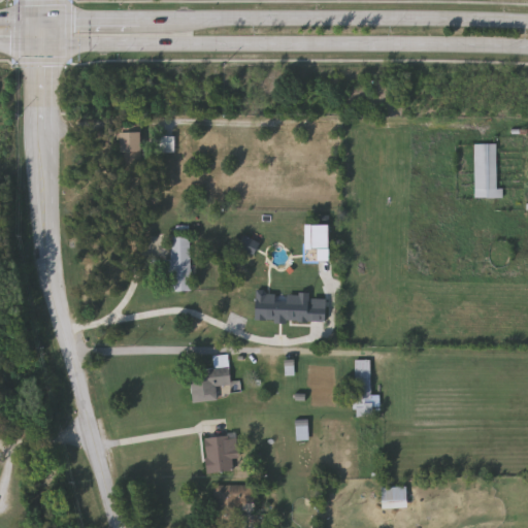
[(143,131),(143,152),(126,152),(126,131),(143,131)]
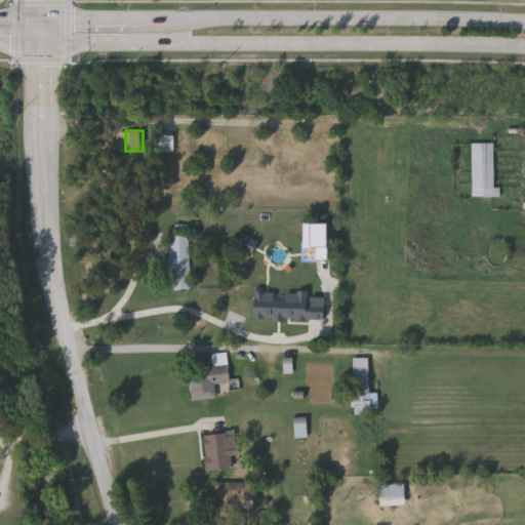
[(175,133),(175,150),(161,150),(161,133),(175,133)]
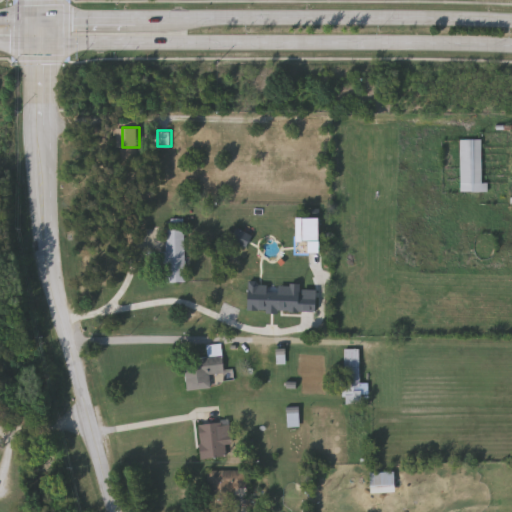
[(459,191),(459,138),(481,138),(481,181),(487,181),(487,191),(459,191)]
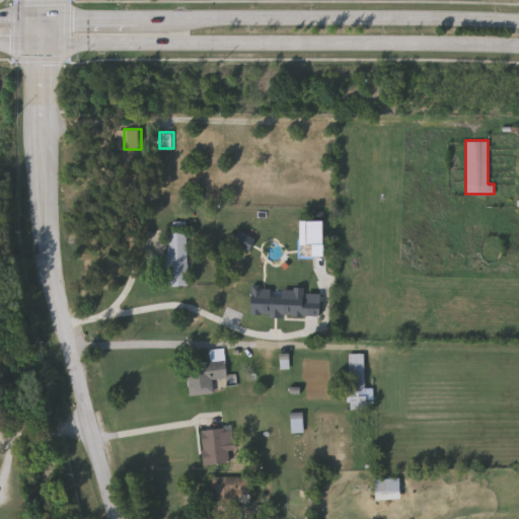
[(324,256),(324,221),(301,222),(302,245),(313,244),(313,256),(324,256)]
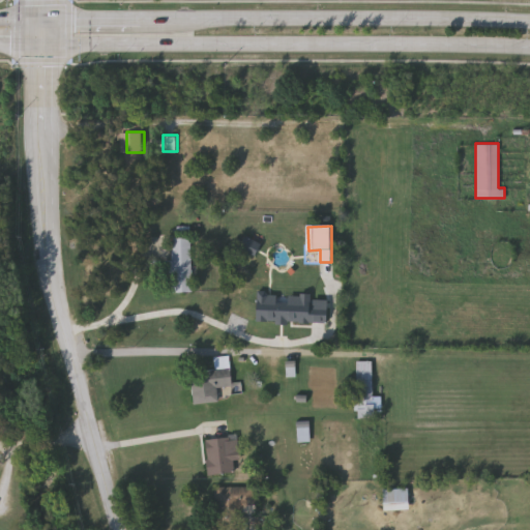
[(193,290),(174,290),(174,271),(167,271),(167,260),(173,260),(173,236),(193,236),(193,290)]
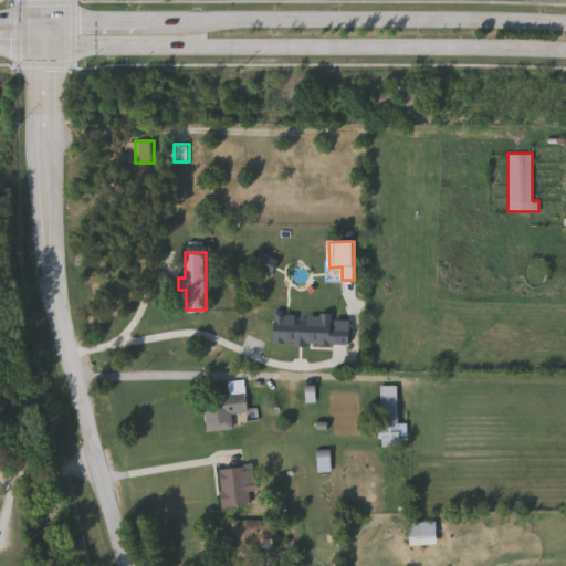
[(281,261),(265,252),(258,266),(273,274),(281,261)]
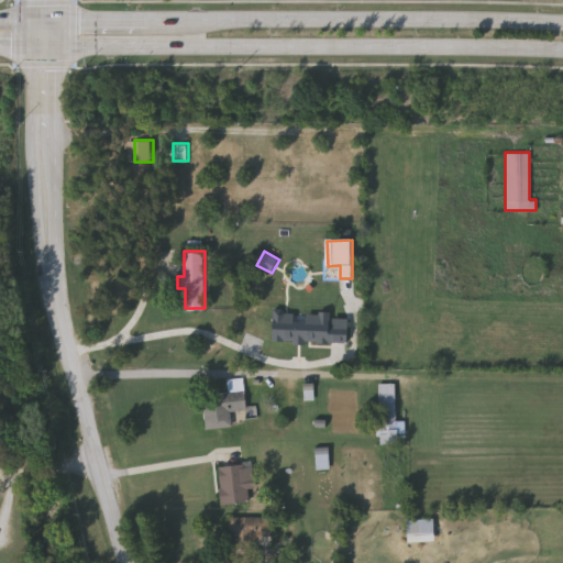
[(349,343),(349,319),(332,319),(332,313),(308,313),(307,322),(295,322),(296,312),(275,311),(274,342),(349,343)]
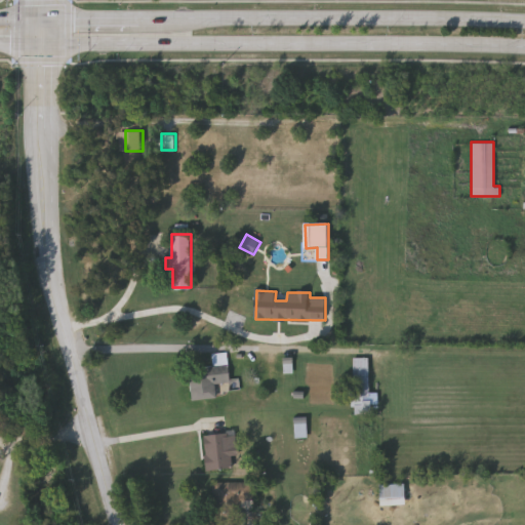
[(193,398),(191,366),(214,364),(213,353),(229,352),(231,381),(216,382),(217,397),(193,398)]
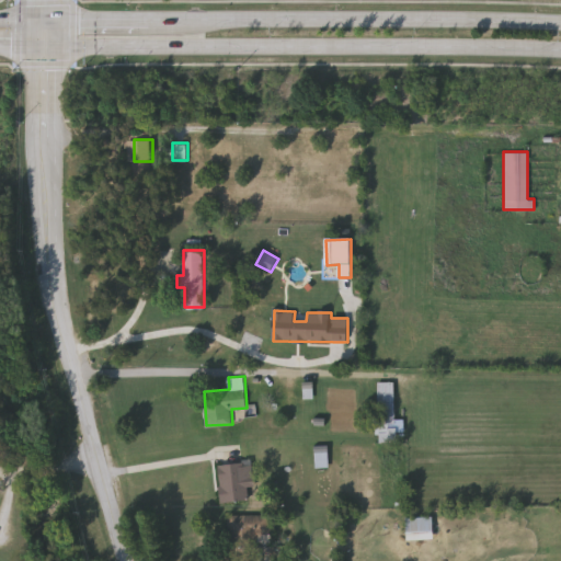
[(395,418),(402,418),(402,430),(395,430),(395,441),(377,441),(377,379),(387,379),(387,395),(395,395),(395,418)]
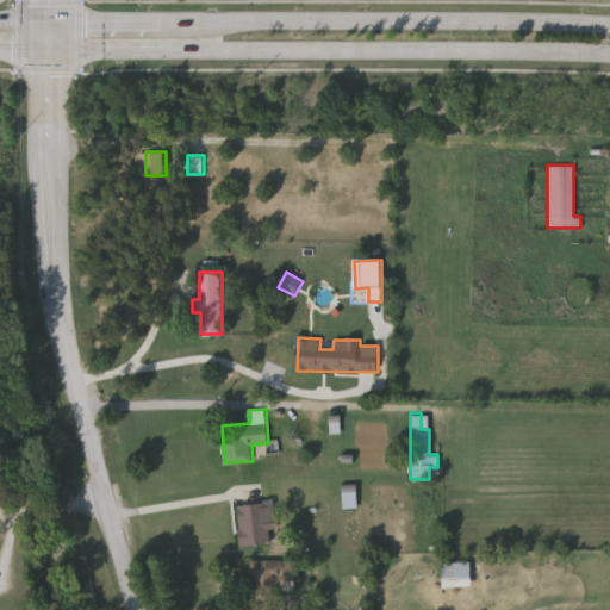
[(344,510),(360,509),(359,485),(343,486),(344,510)]
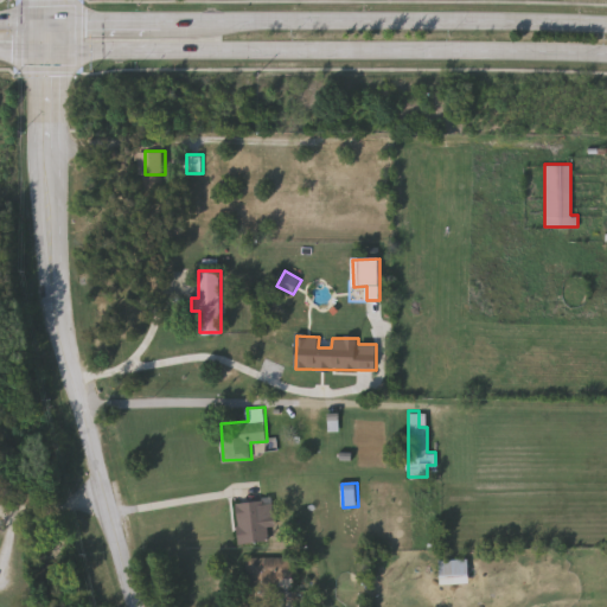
[(237,543),(235,528),(238,526),(236,513),(238,513),(237,503),(270,499),(274,525),(266,526),(268,540),(237,543)]
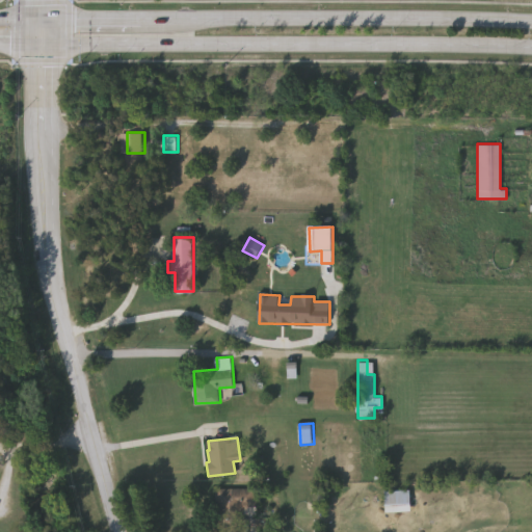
[(237,528),(218,528),(217,487),(258,487),(259,507),(237,507),(237,528)]
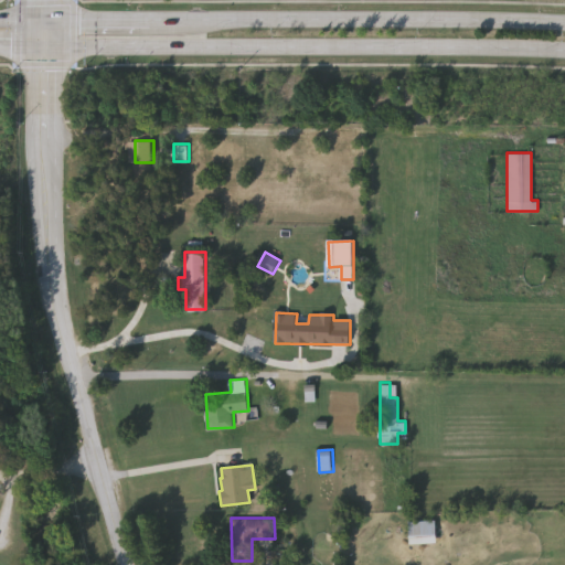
[(435,520),(435,535),(407,535),(407,520),(435,520)]
